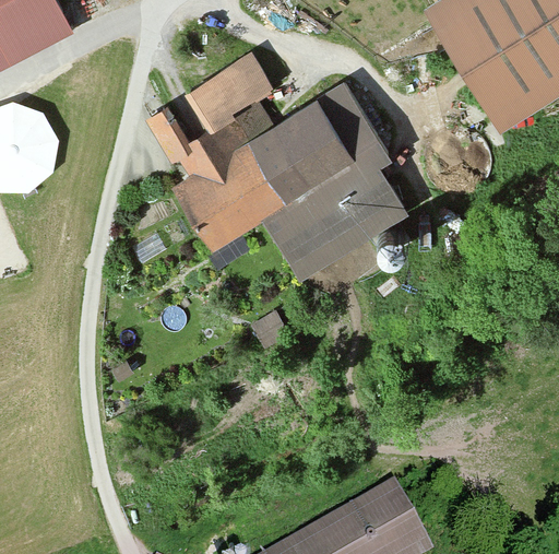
[(58,0),(0,0),(0,60),(71,25),(58,0)]
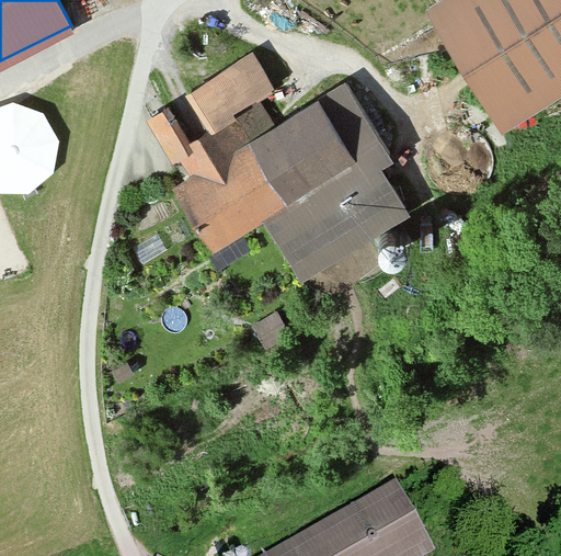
[(560,0),(434,0),(421,8),(496,134),(560,95),(560,0)]
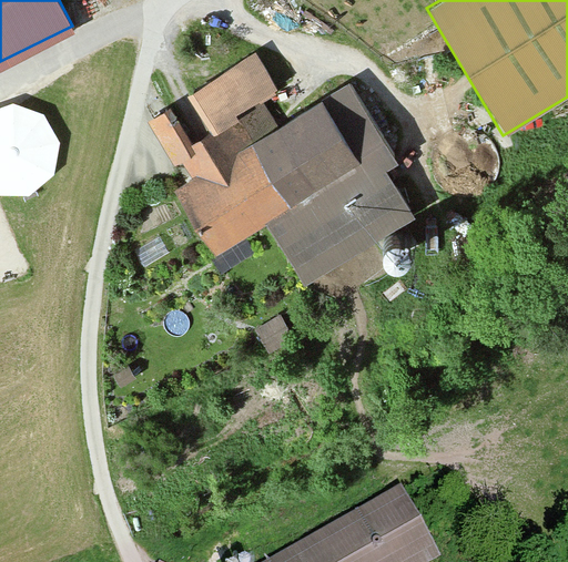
[(249,59),(182,95),(205,140),(212,136),(239,122),(233,113),(269,94),(249,59)]
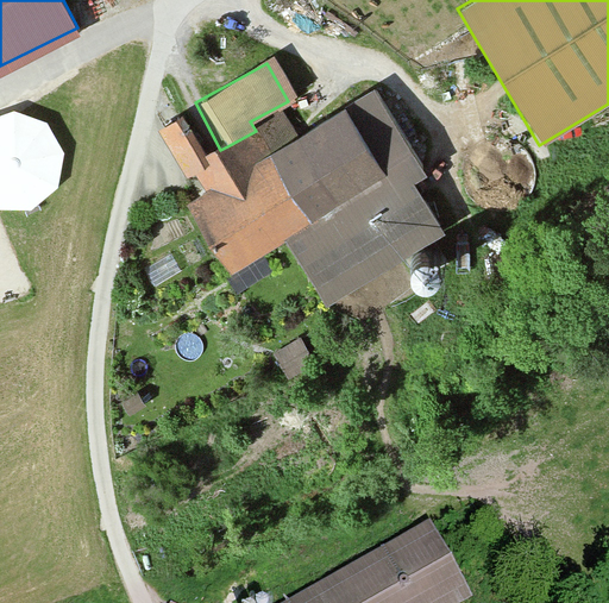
[(208,193),(190,205),(226,267),(281,234),(322,307),(445,236),(415,186),(428,178),(376,89),(240,168),(227,146),(220,150),(201,156),(190,162),(195,171),(208,193)]
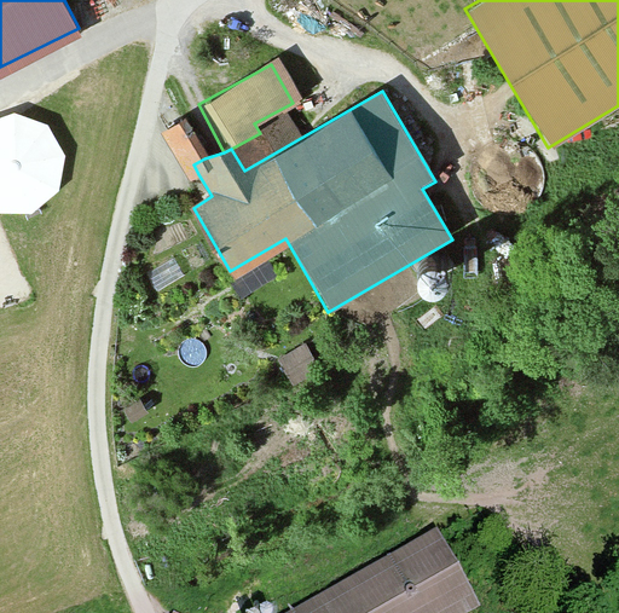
[(194,165),(204,158),(179,116),(155,131),(185,183),(198,174),(194,165)]
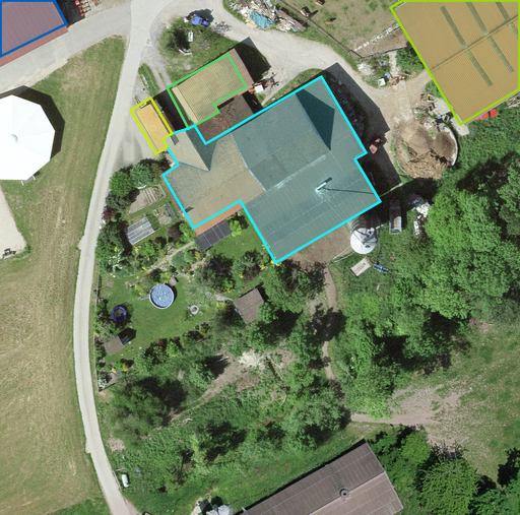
[(367,451),(254,514),(402,514),(367,451)]
